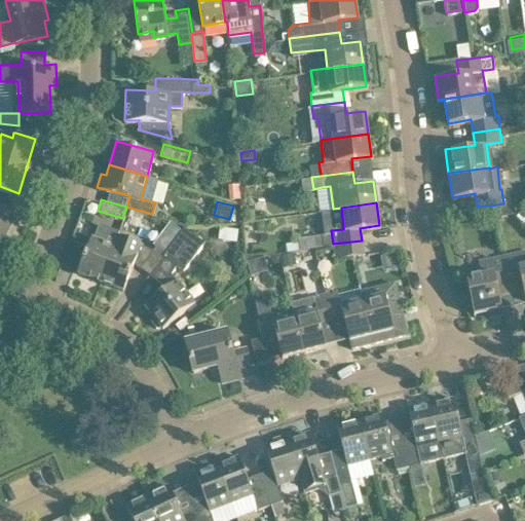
[(0,237),(8,218),(0,214),(0,237)]
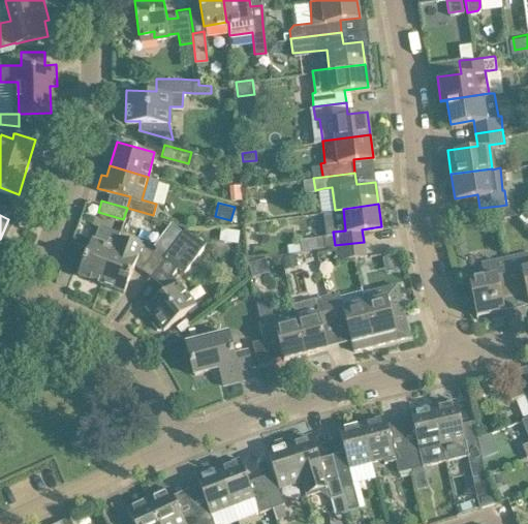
[(78,272),(101,281),(119,236),(117,235),(118,230),(99,223),(93,238),(91,237),(78,272)]
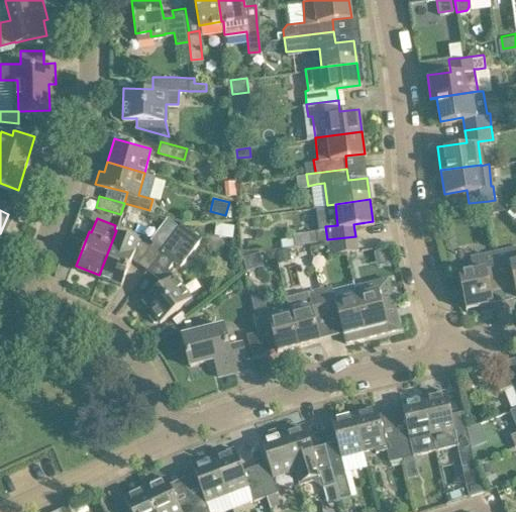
[(141,298),(149,308),(148,310),(147,313),(152,319),(156,320),(158,318),(159,320),(190,296),(167,267),(173,259),(180,264),(201,235),(181,221),(165,242),(161,248),(162,248),(146,269),(163,282),(141,298)]
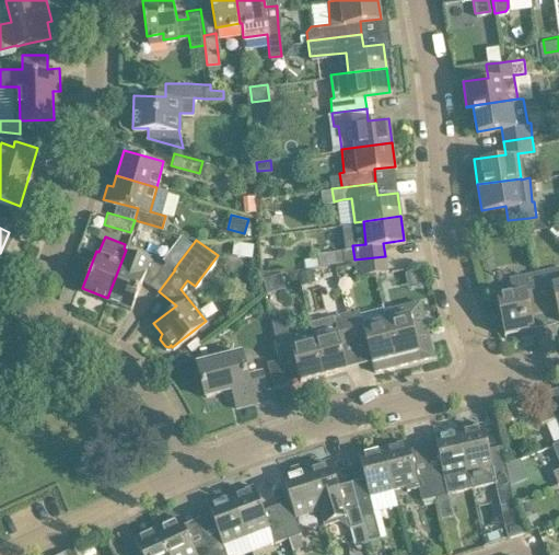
[(233,240),(231,252),(249,254),(252,242),(233,240)]
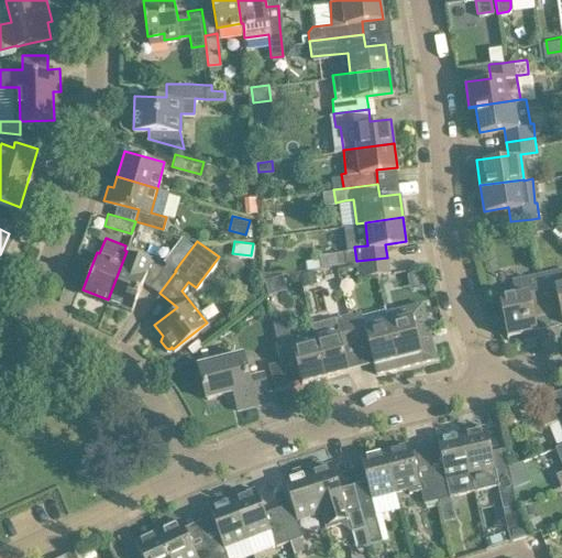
[(143,280),(160,293),(176,271),(175,271),(179,264),(172,258),(167,262),(166,261),(163,265),(127,251),(108,299),(131,308),(143,280)]
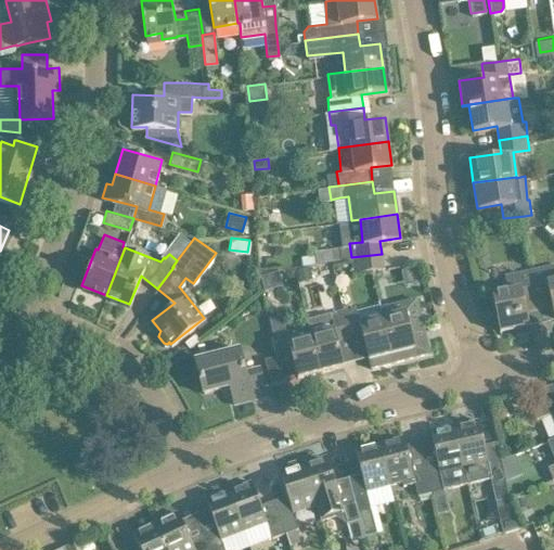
[(382,254),(351,257),(352,270),(361,269),(383,267),(382,254)]
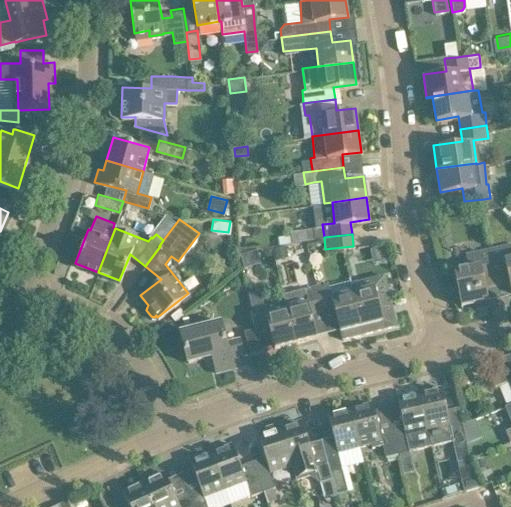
[(510,240),(488,247),(494,273),(506,271),(510,293),(510,292),(510,240)]
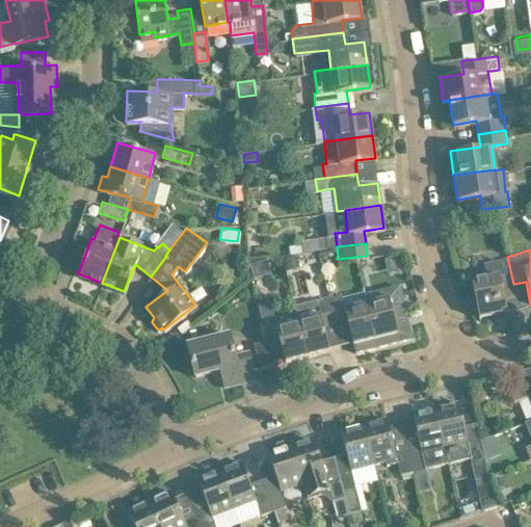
[(296,253),(284,256),(287,267),(298,264),(296,253)]
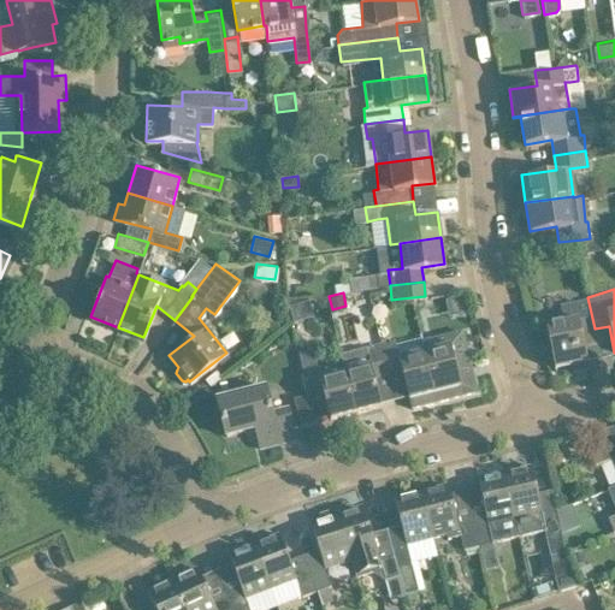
[(583,298),(559,303),(563,321),(545,325),(554,366),(569,362),(572,369),(589,366),(586,359),(581,332),(595,329),(587,297),(583,298)]
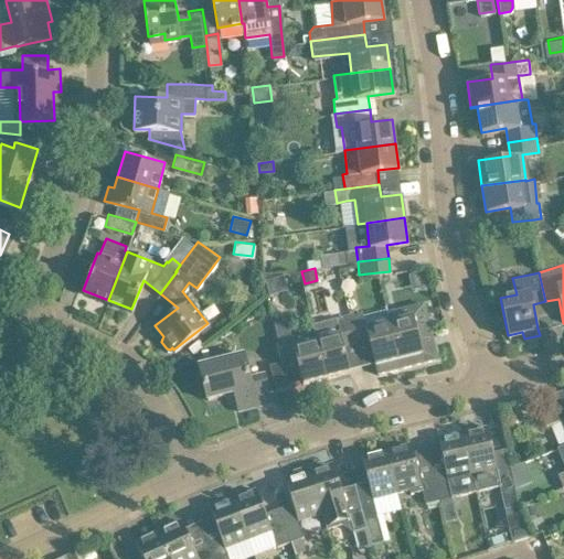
[(402,316),(389,321),(401,366),(437,356),(423,301),(400,307),(402,316)]
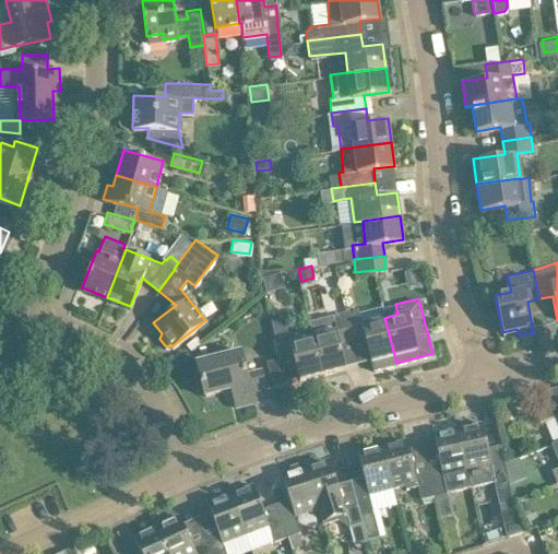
[(345,309),(352,339),(365,336),(372,368),(396,363),(384,318),(381,305),(358,310),(357,307),(345,309)]
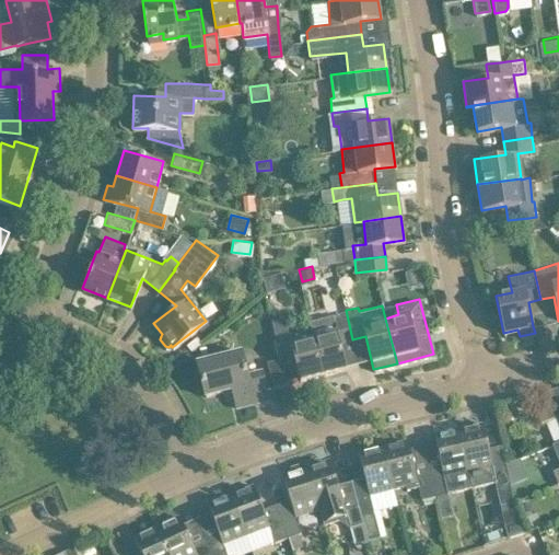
[(313,335),(322,372),(346,367),(340,343),(352,339),(346,310),(309,320),(313,335)]
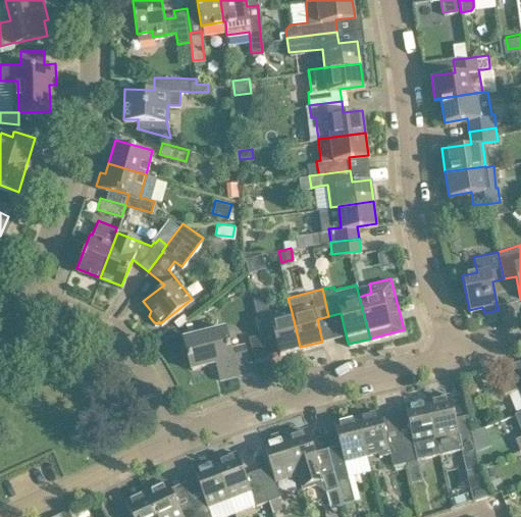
[(253,297),(261,332),(262,333),(273,330),(278,353),(300,347),(292,312),(270,318),(264,293),(253,297)]
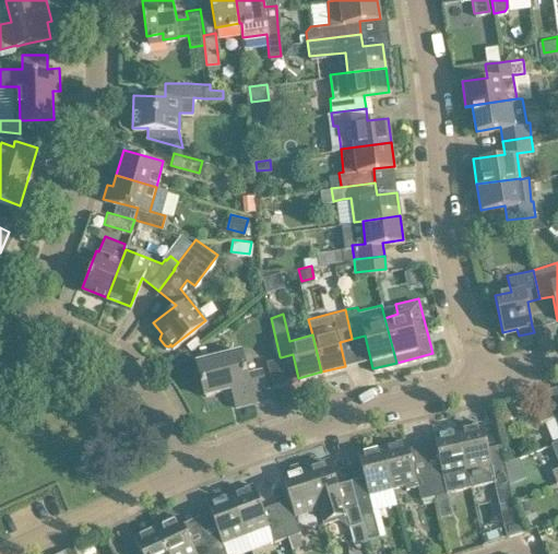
[(197,337),(187,344),(191,350),(200,342),(197,337)]
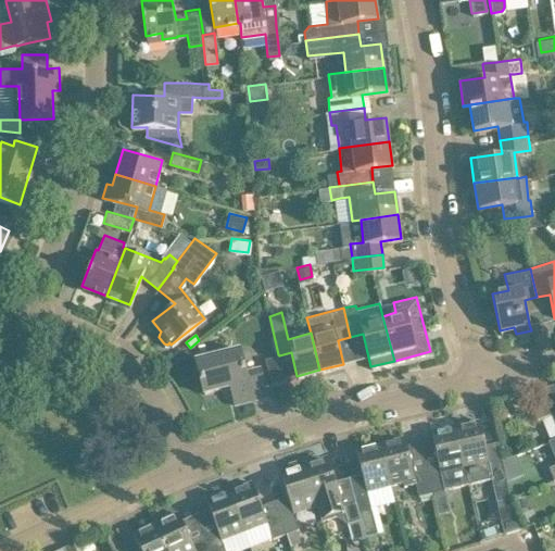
[(196,359),(203,390),(229,384),(235,402),(266,395),(260,368),(246,372),(239,348),(196,359)]
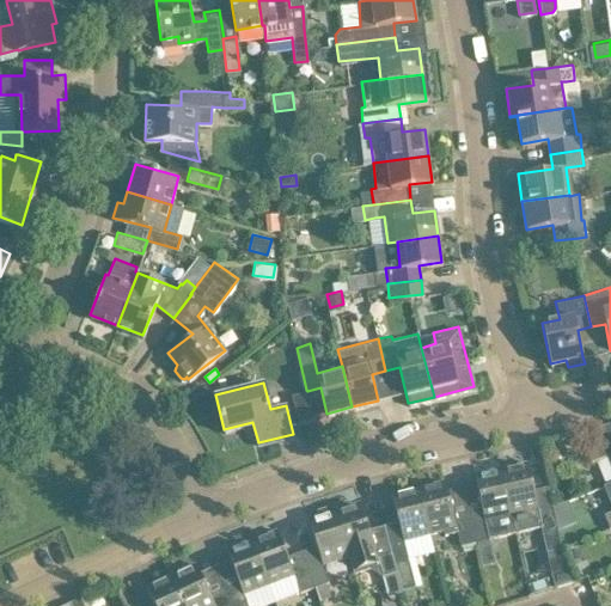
[(307,391),(306,390),(291,393),(298,421),(313,417),(307,391)]
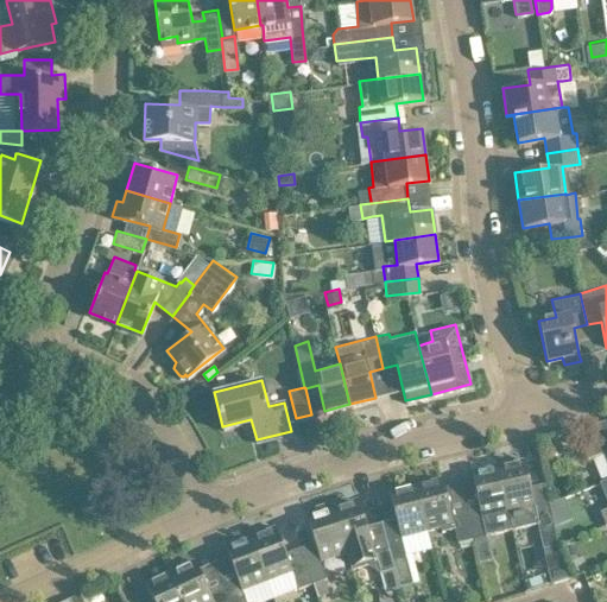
[(600,435),(606,431),(606,418),(595,422),(600,435)]
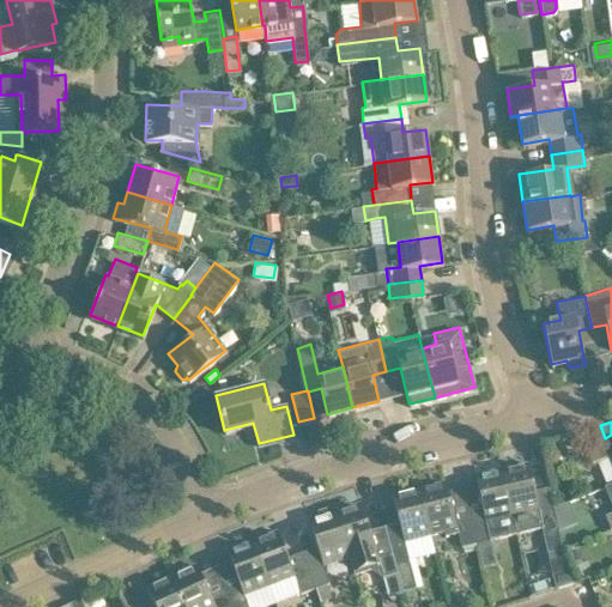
[(610,453),(611,457),(611,435),(605,438),(586,447),(592,461),(610,453)]
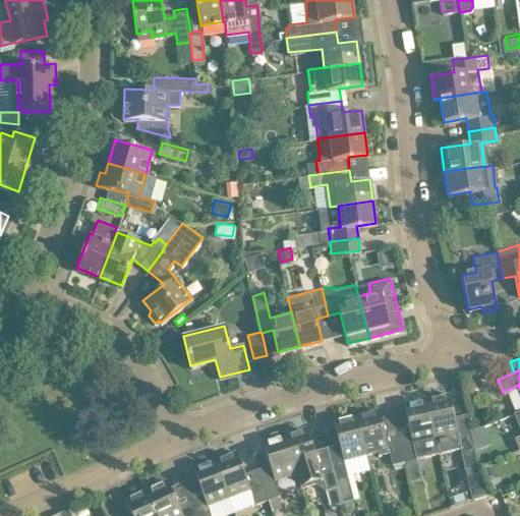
[(448,392),(425,397),(438,452),(460,447),(464,467),(477,464),(467,416),(455,419),(448,392)]
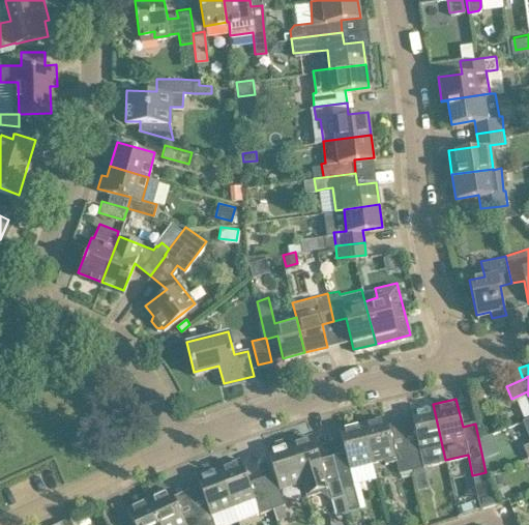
[(422,464),(445,460),(433,404),(410,409),(416,437),(404,440),(411,468),(422,466),(422,464)]
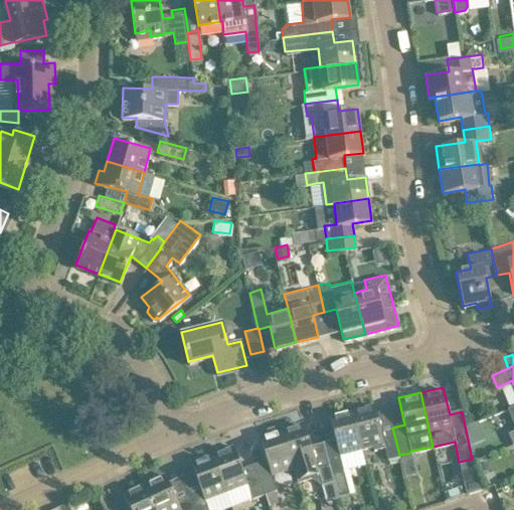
[(373,402),(350,408),(361,449),(373,445),(373,448),(383,446),(386,458),(399,455),(392,428),(380,430),(373,402)]
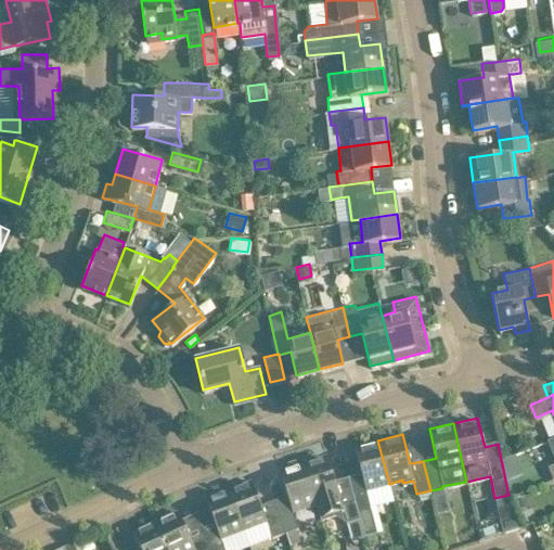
[(362,476),(348,480),(357,509),(359,516),(359,519),(363,536),(365,536),(366,539),(375,537),(376,532),(375,527),(372,514),(370,504),(365,489),(389,484),(377,440),(355,447),(362,476)]
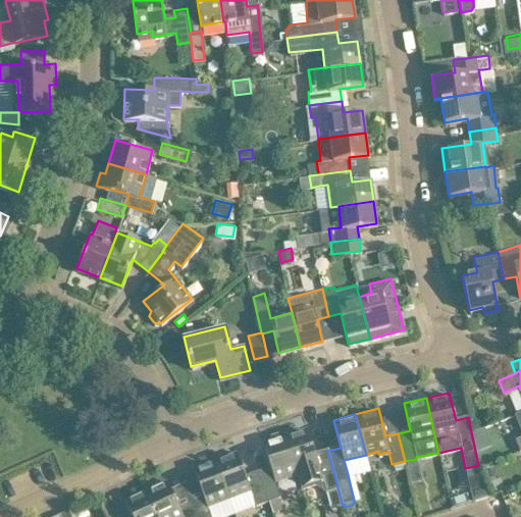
[(295,425),(282,429),(296,473),(297,472),(302,487),(316,482),(325,488),(326,490),(337,487),(337,485),(335,479),(327,451),(315,454),(306,426),(299,429),(298,426),(295,425)]
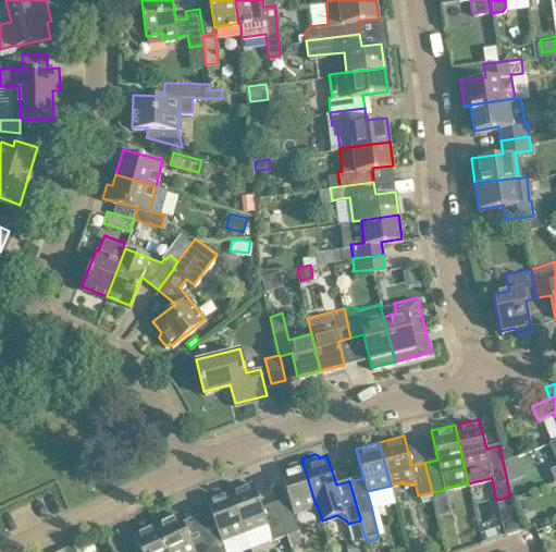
[(288,500),(275,504),(285,534),(298,529),(293,512),(316,505),(301,458),(288,463),(287,466),(287,468),(280,470),(288,500)]
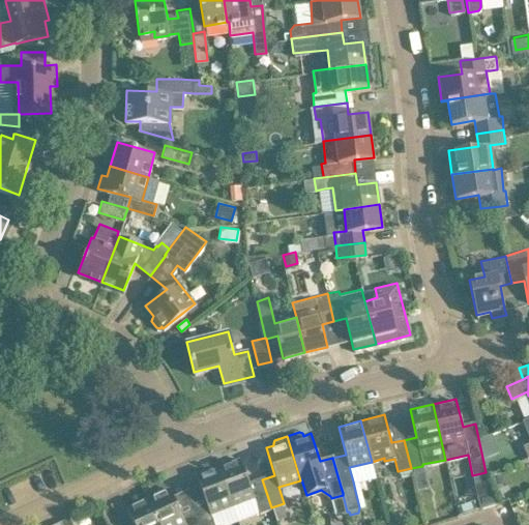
[(259,513),(271,507),(262,479),(250,484),(239,457),(216,466),(232,505),(254,496),(259,513)]
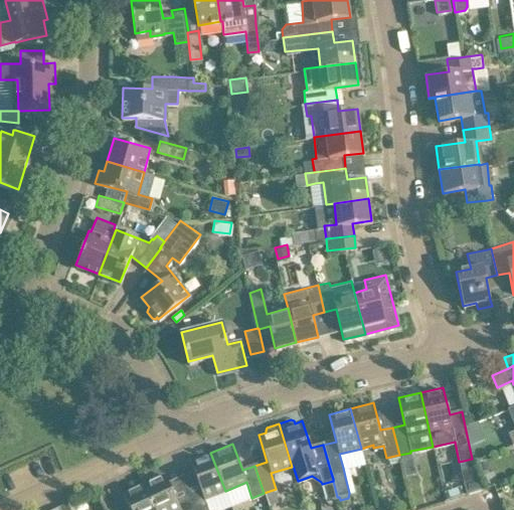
[(199,487),(187,492),(194,509),(208,509),(204,499),(225,491),(210,453),(189,461),(199,487)]
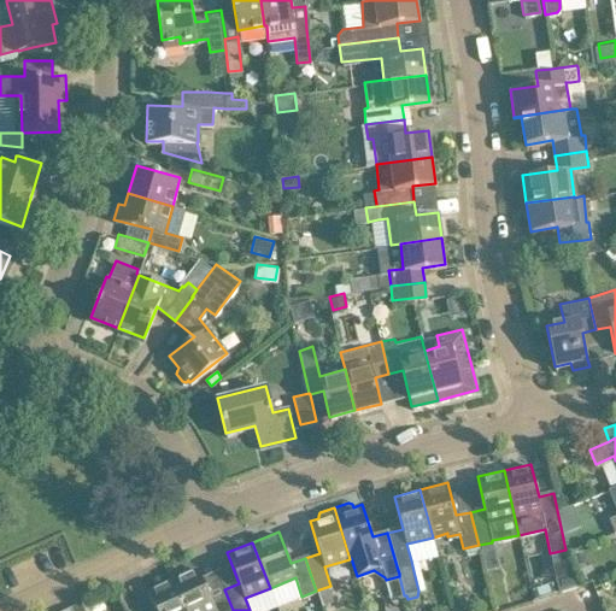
[(233,610),(224,589),(210,597),(197,567),(171,577),(186,610),(233,610)]
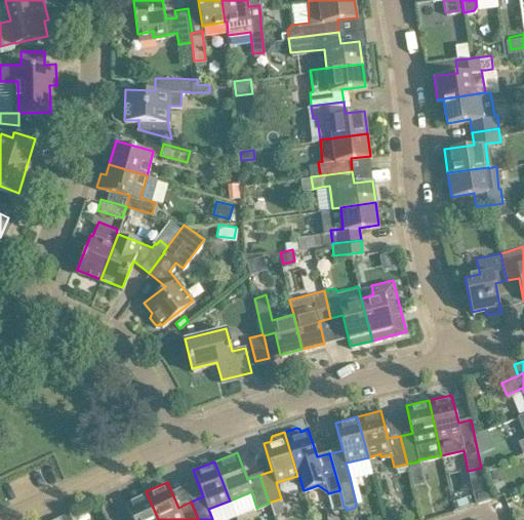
[(158,519),(146,491),(124,502),(132,519),(158,519)]
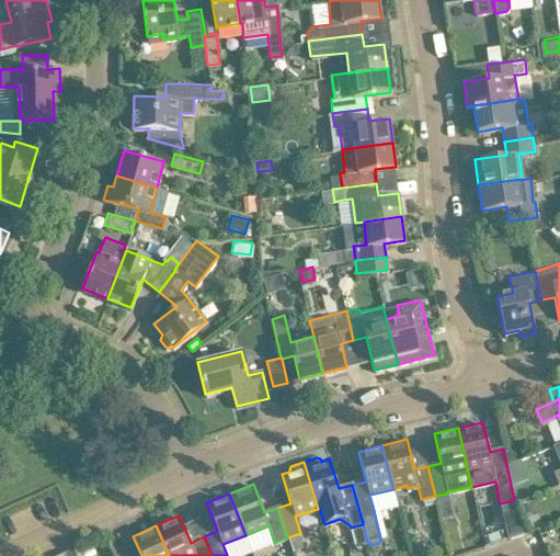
[(457,534),(449,536),(452,547),(459,546),(457,534)]
